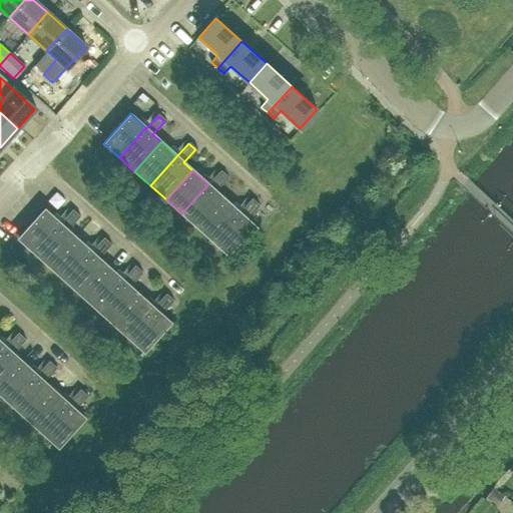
[(181,213),(197,227),(223,198),(214,189),(226,176),(220,171),(208,184),(181,213)]
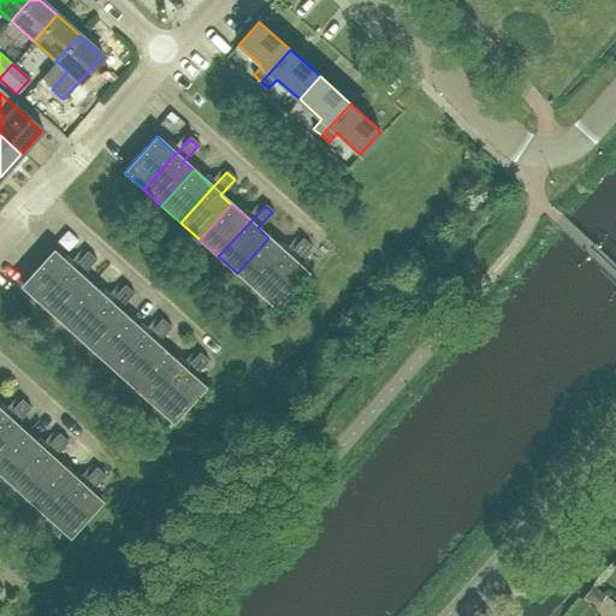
[(286,254),(268,238),(237,273),(255,290),(288,255),(286,254)]
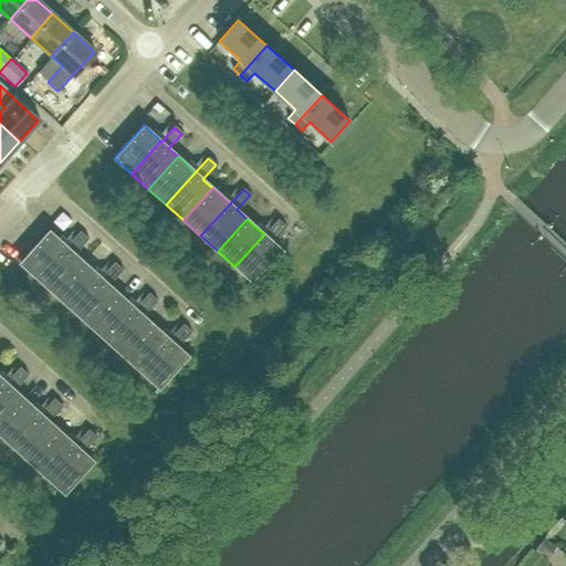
[(276,219),(263,233),(264,234),(234,266),(252,282),(282,250),(271,240),(284,227),(276,219)]
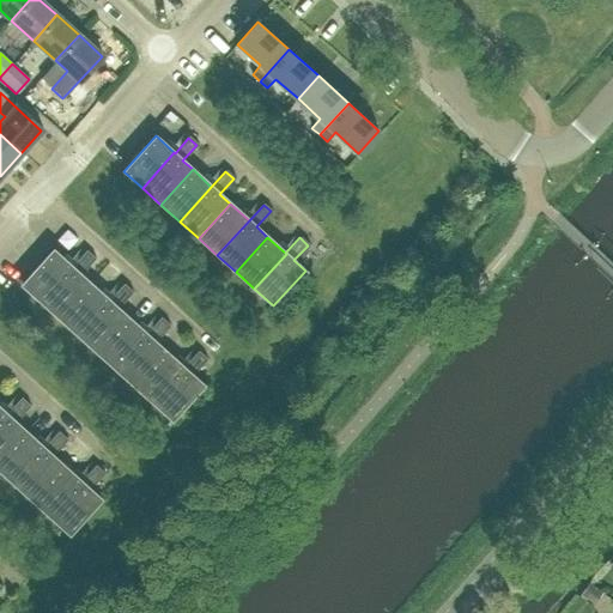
[(587,258),(599,243),(594,240),(582,254),(587,258)]
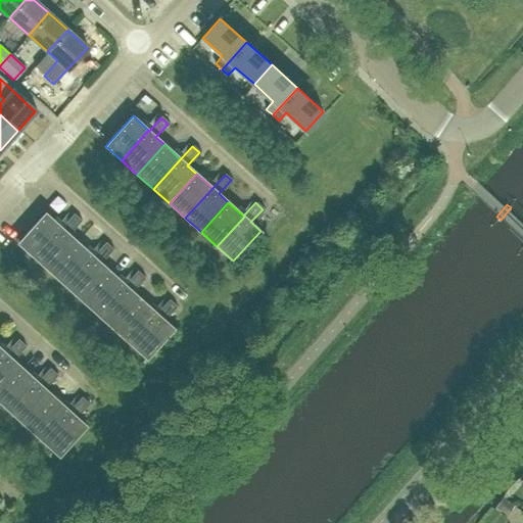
[(35,257),(61,228),(46,214),(18,243),(35,257)]
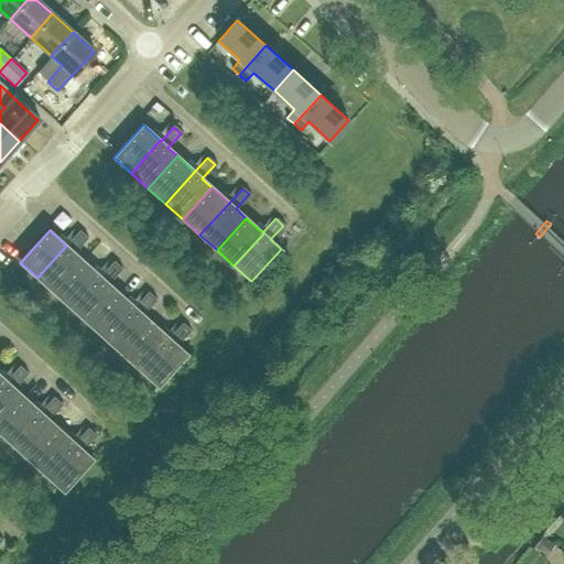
[(38,278),(54,293),(84,261),(74,252),(87,238),(79,230),(66,246),(38,278)]
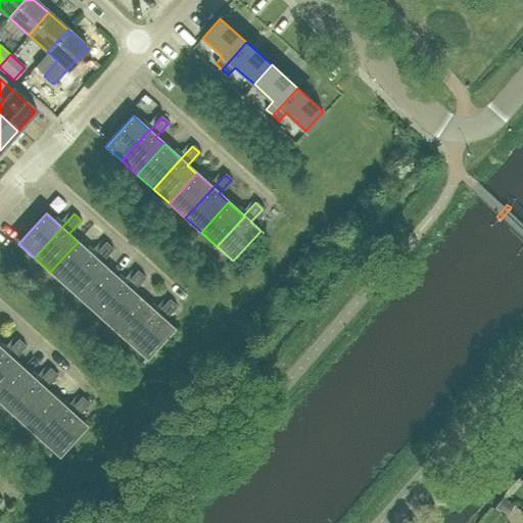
[(93,256),(78,242),(50,272),(66,286),(93,256)]
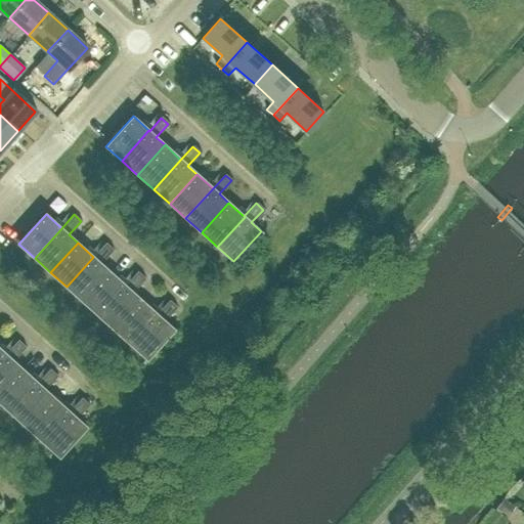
[(67,287),(82,301),(110,271),(101,263),(114,250),(105,243),(93,257),(67,287)]
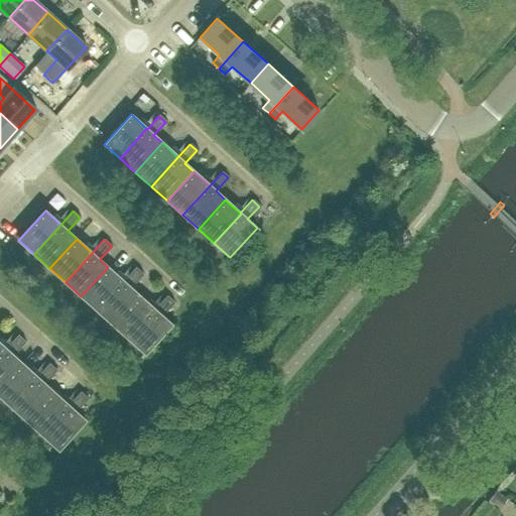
[(108,267),(81,296),(97,310),(124,281),(123,280),(108,267)]
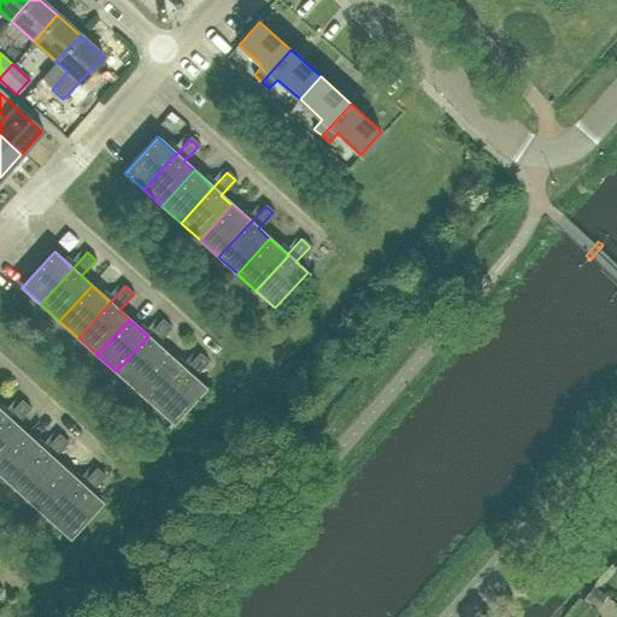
[(116,371),(134,388),(166,353),(156,342),(170,327),(162,319),(147,335),(148,336),(116,371)]
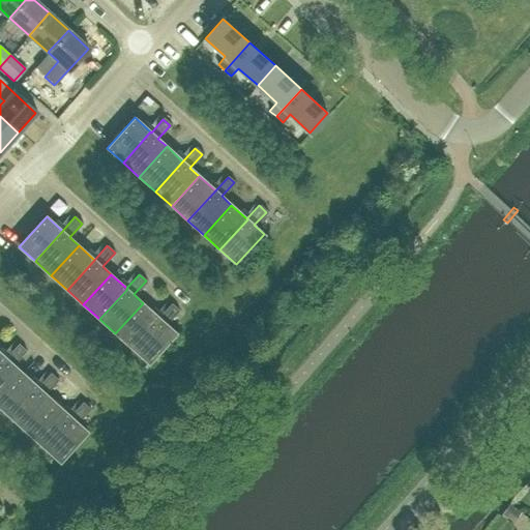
[(143,303),(115,333),(131,349),(159,318),(158,317),(143,303)]
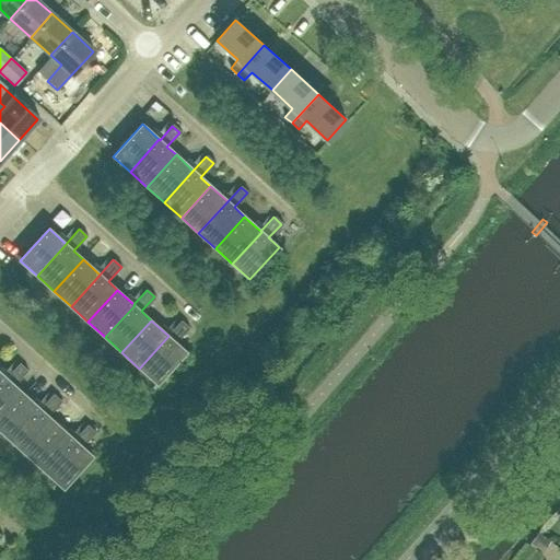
[(181,321),(167,335),(168,336),(139,369),(156,384),(185,351),(175,341),(188,327),(181,321)]
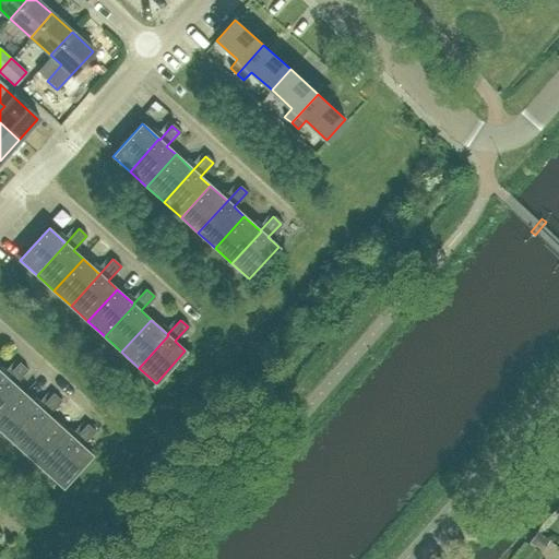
[(0,384),(0,418),(23,393),(13,384),(26,370),(19,364),(6,377),(7,378),(0,384)]
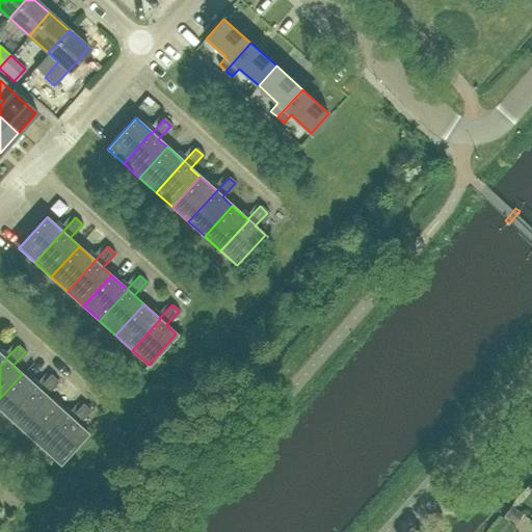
[(37,389),(22,374),(0,398),(0,408),(11,419),(38,389),(37,389)]
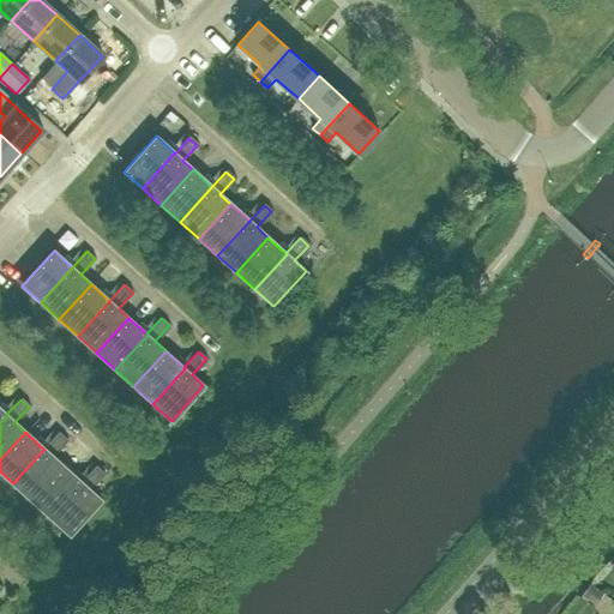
[(13,483),(31,500),(62,465),(52,456),(66,440),(58,433),(43,449),(44,449),(13,483)]
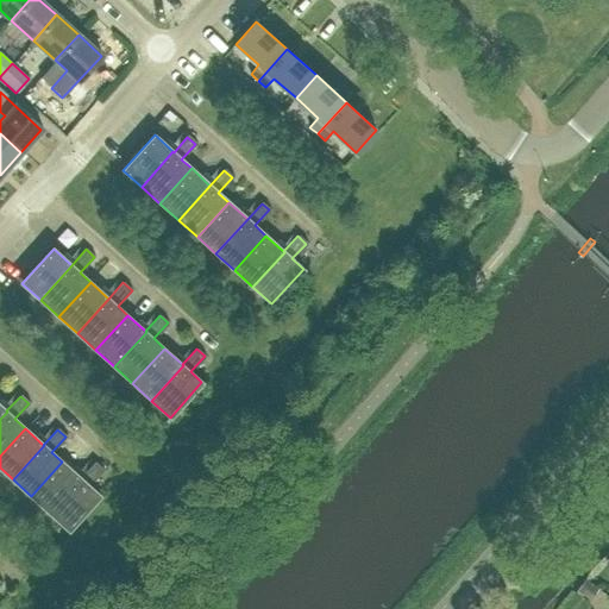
[(80,478),(62,462),(31,496),(50,514),(81,479),(80,478)]
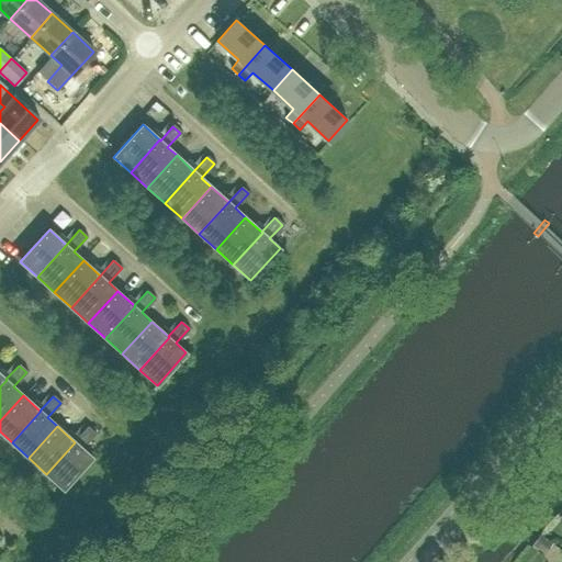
[(87,427),(74,441),(75,442),(46,474),(63,490),(91,458),(81,448),(94,434),(87,427)]
